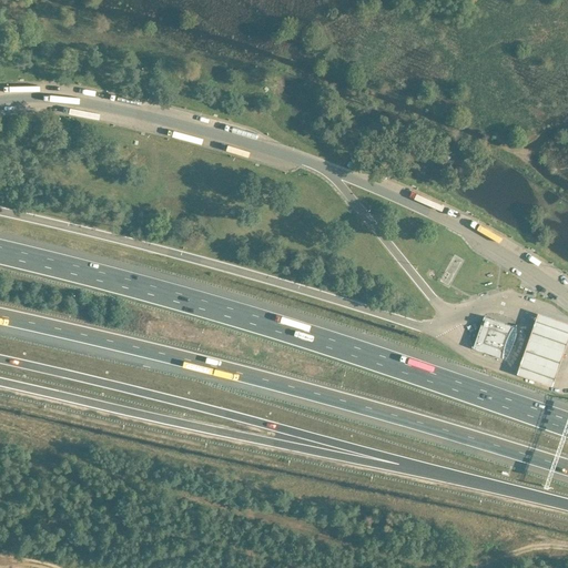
[(93,90),(92,97),(128,104),(130,98),(93,90)]
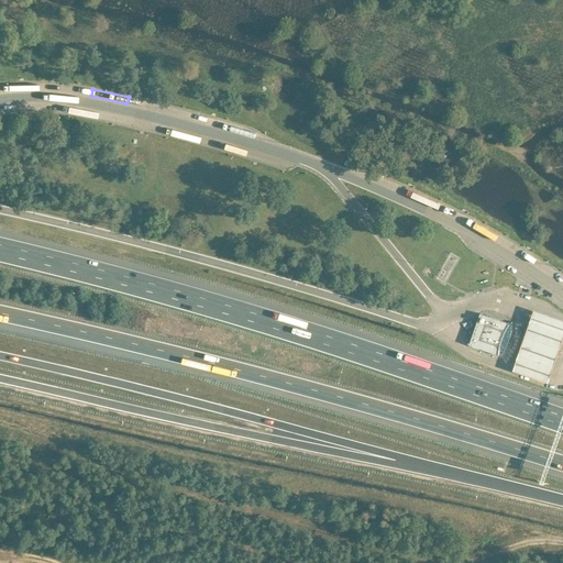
[(234,152),(235,146),(200,135),(199,141),(234,152)]
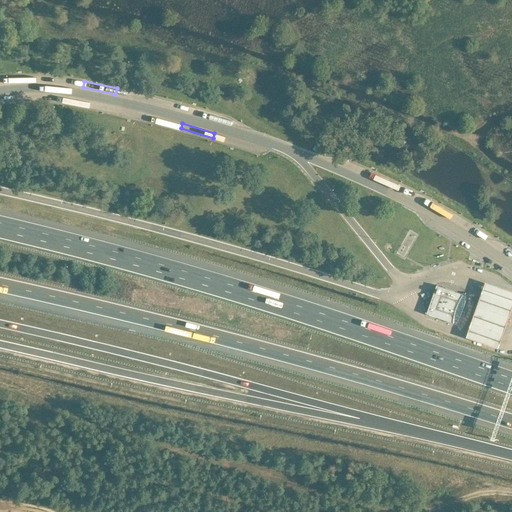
[(230,138),(230,143),(249,146),(250,141),(230,138)]
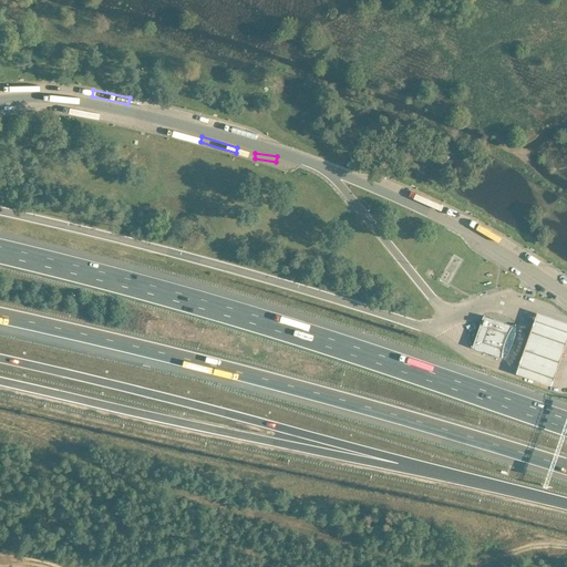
[(481,227),(484,220),(455,208),(453,214),(481,227)]
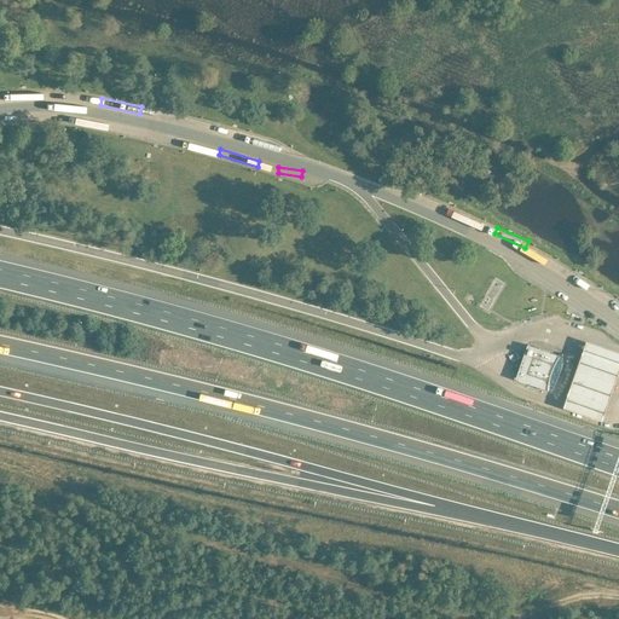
[(580,284),(609,302),(614,295),(584,277),(580,284)]
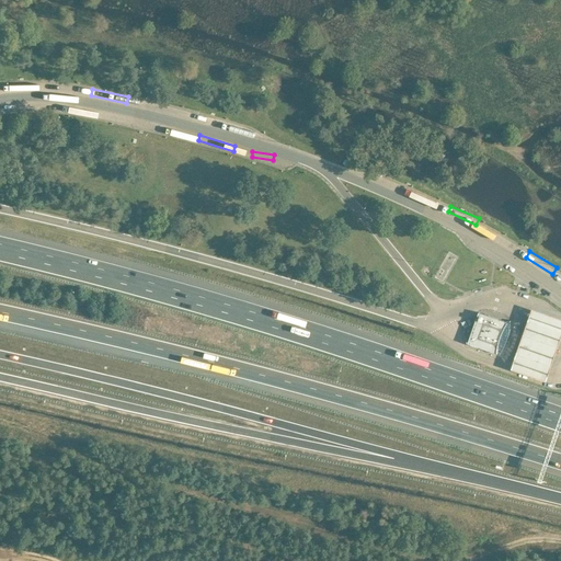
[(560,334),(560,331),(560,315),(531,305),(525,322),(516,348),(510,365),(545,377),(550,361),(560,334)]
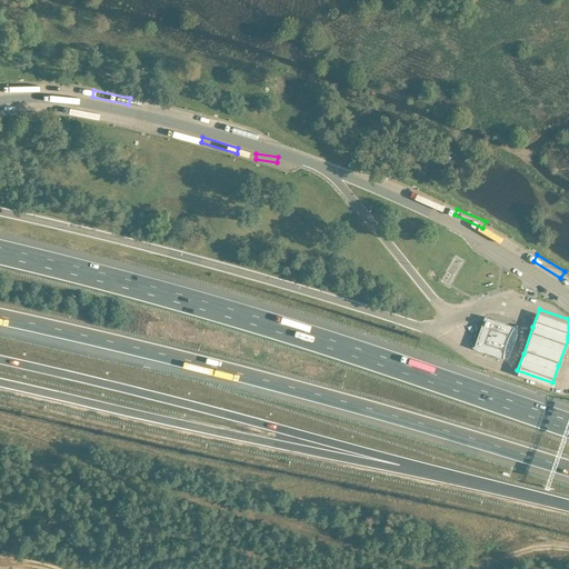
[(503,359),(505,359),(506,360),(508,357),(509,353),(511,350),(512,346),(513,342),(515,338),(516,335),(517,331),(517,327),(515,327),(485,317),(473,348),(503,359)]
